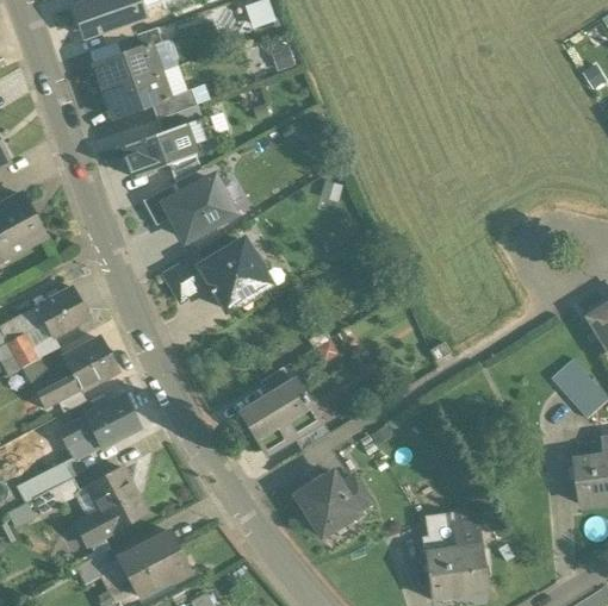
[(88,0),(74,6),(85,38),(104,31),(130,23),(146,17),(143,10),(140,0),(88,0)]
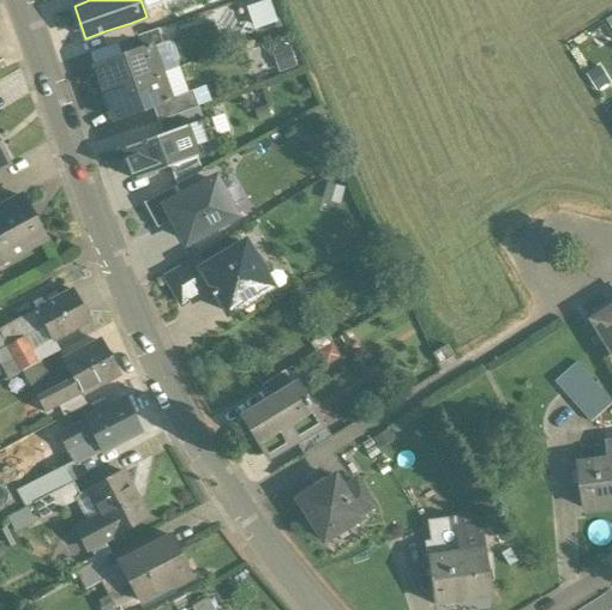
[(141,0),(144,10),(165,2),(163,0),(141,0)]
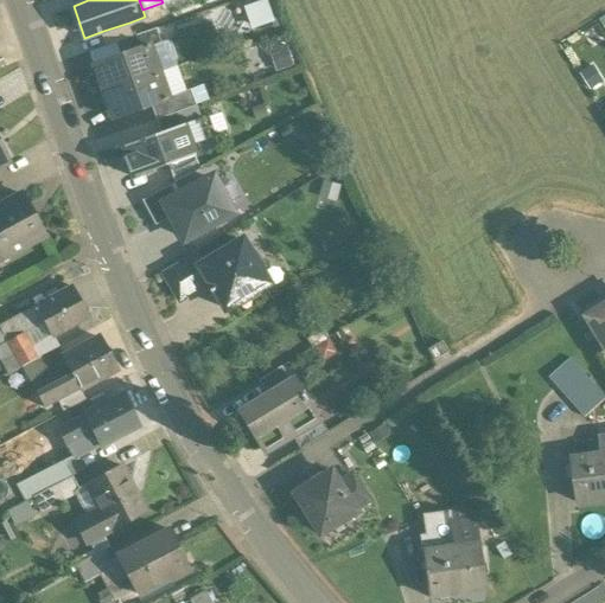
[(243,0),(247,24),(273,19),(269,0),(243,0)]
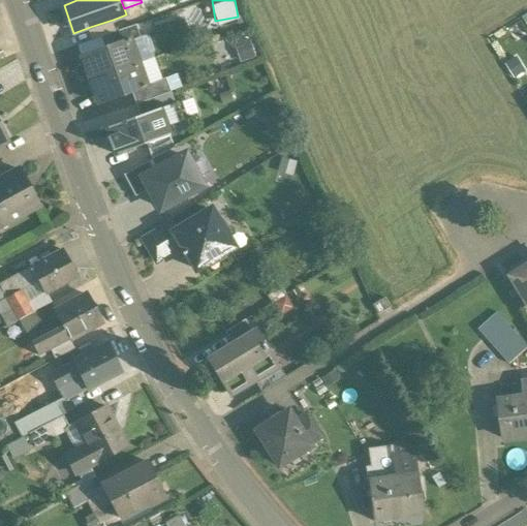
[(113,20),(90,27),(93,38),(102,35),(116,30),(113,20)]
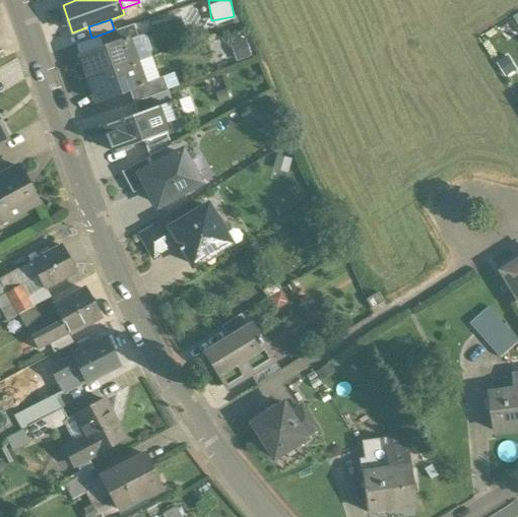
[(114,29),(101,35),(104,47),(129,38),(129,39),(139,36),(135,22),(114,29)]
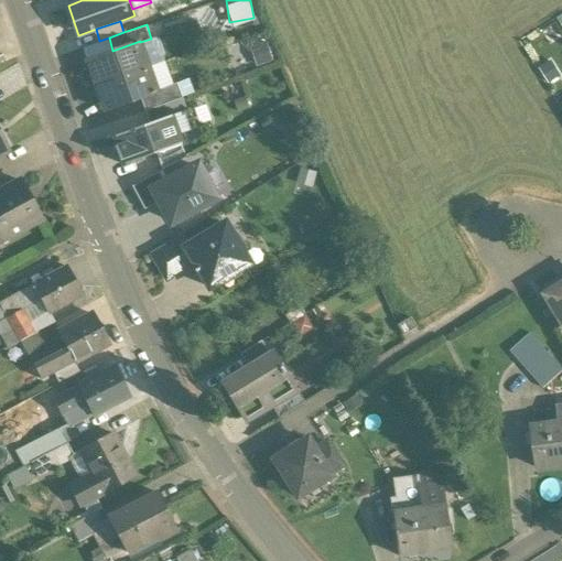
[(112,51),(88,60),(97,84),(149,66),(140,42),(140,41),(112,51)]
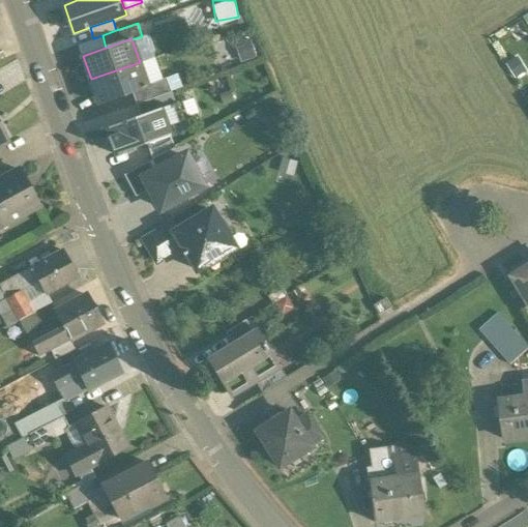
[(140,62),(91,79),(99,103),(133,90),(148,85),(148,84),(140,62)]
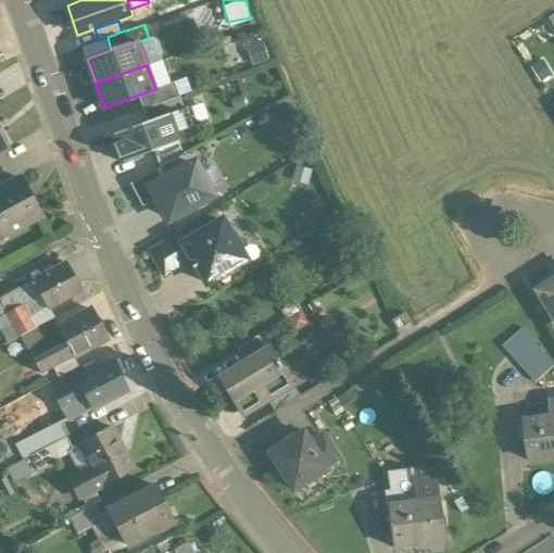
[(155,89),(139,95),(143,108),(180,95),(175,80),(155,88),(155,89)]
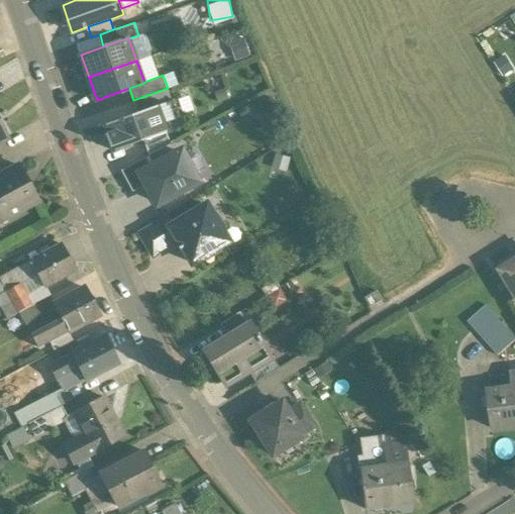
[(168,88),(133,100),(137,111),(158,104),(158,106),(172,101),(168,88)]
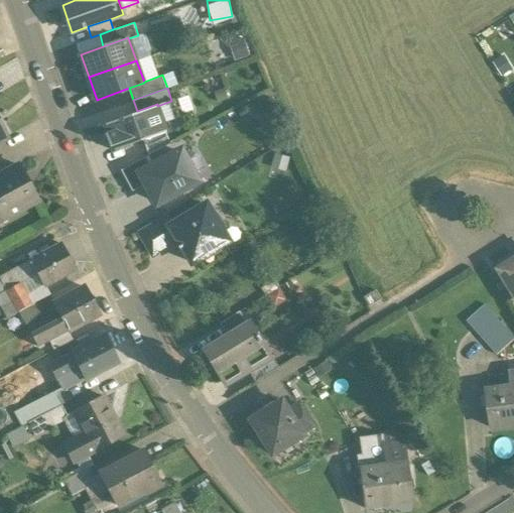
[(137,111),(105,123),(108,132),(106,133),(110,146),(113,145),(115,149),(144,139),(166,131),(157,106),(157,104),(137,111)]
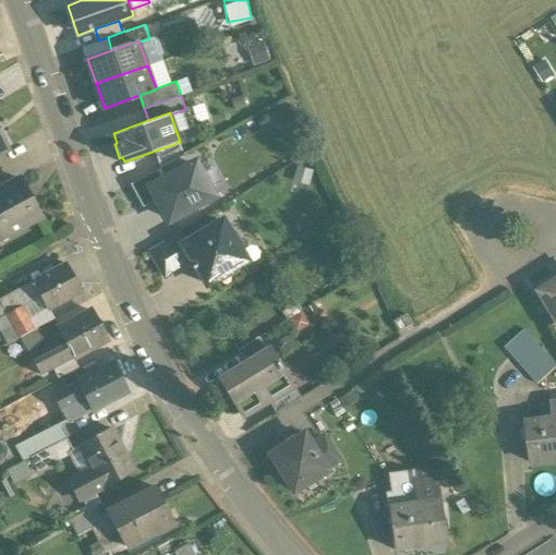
[(0,131),(0,153),(9,148),(0,131)]
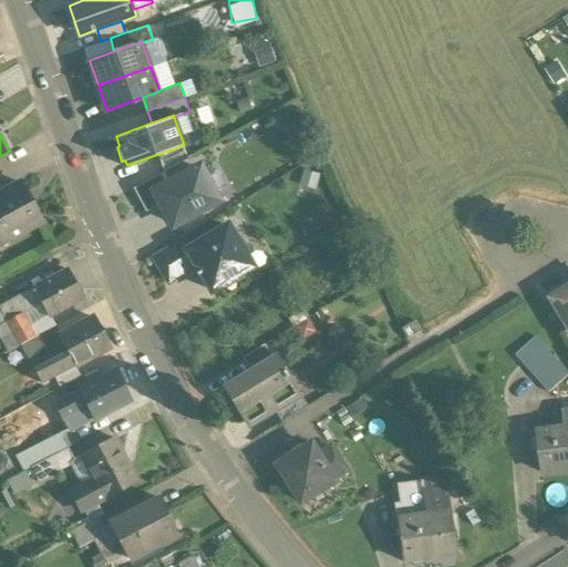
[(184,145),(159,154),(165,170),(166,169),(189,157),(184,145)]
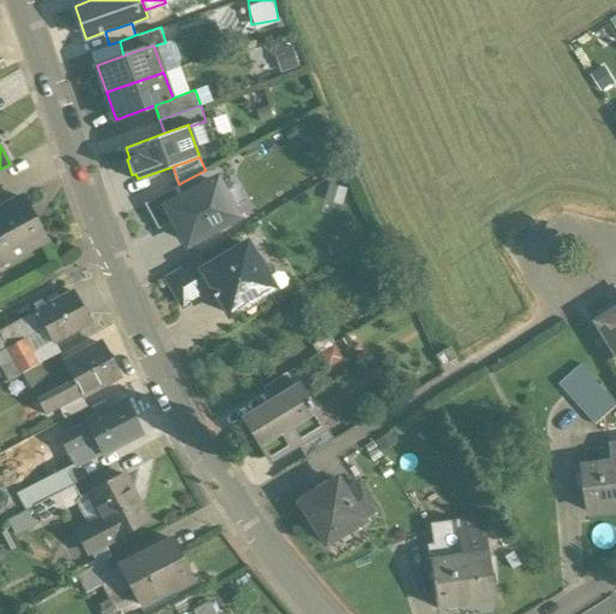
[(182,199),(170,206),(178,218),(190,241),(237,216),(218,180),(182,199)]
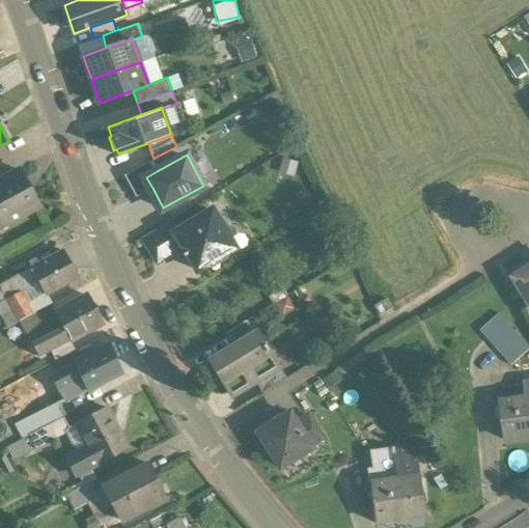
[(155,158),(154,159),(126,173),(137,196),(152,188),(146,177),(157,171),(151,161),(155,159),(155,158)]
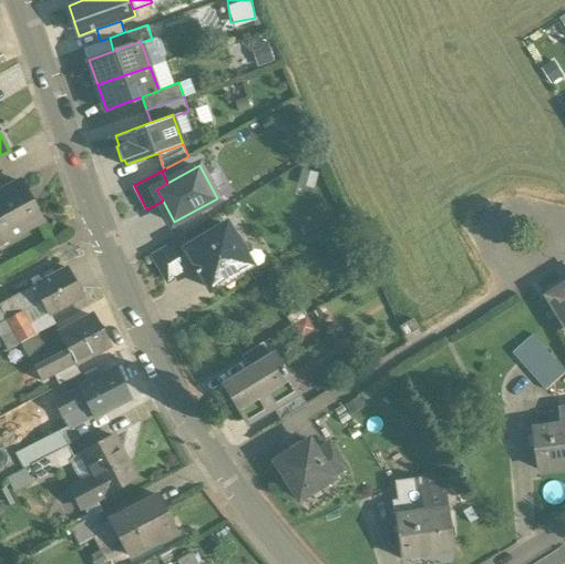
[(0,193),(0,225),(2,224),(10,238),(44,221),(22,181),(0,193)]
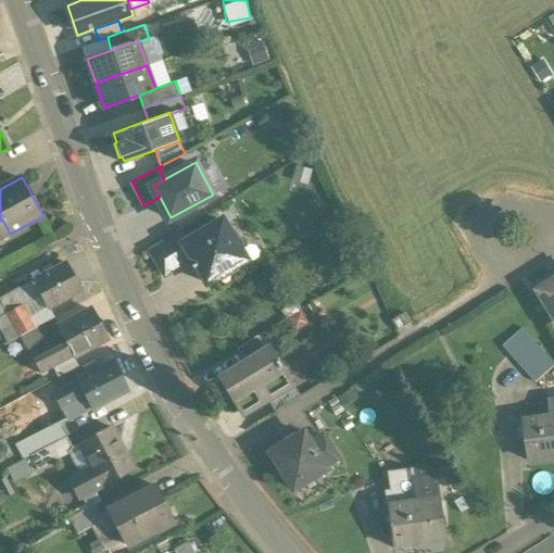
[(2,220),(0,221),(0,238),(10,234),(2,220)]
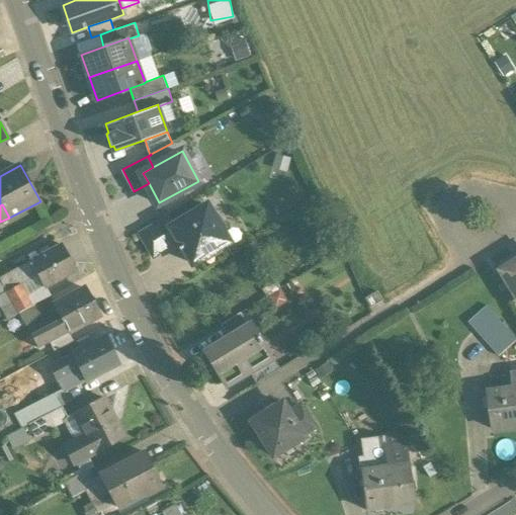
[(172,226),(171,226),(178,238),(193,262),(229,240),(223,230),(228,227),(219,211),(213,215),(207,204),(172,226)]
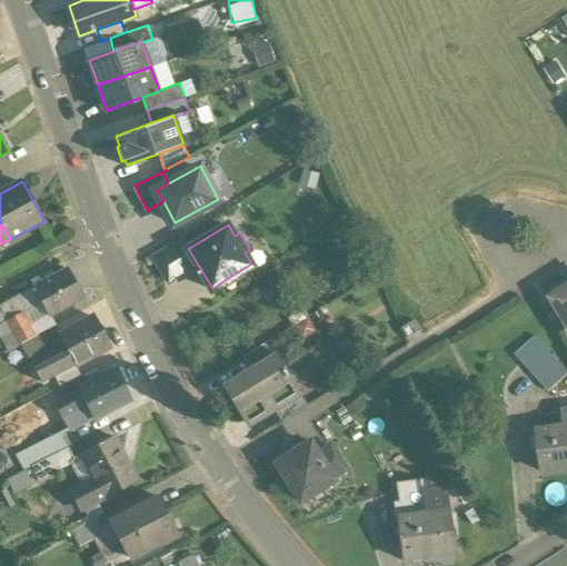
[(182,236),(155,252),(169,278),(196,261),(188,248),(189,248),(182,236)]
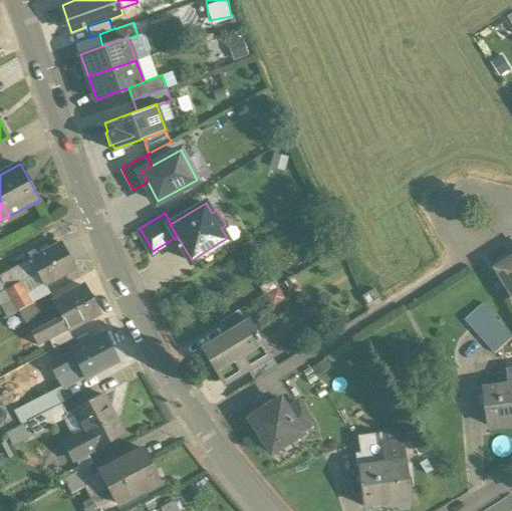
[(63,241),(17,266),(25,280),(40,272),(45,282),(45,283),(46,283),(76,266),(63,241)]
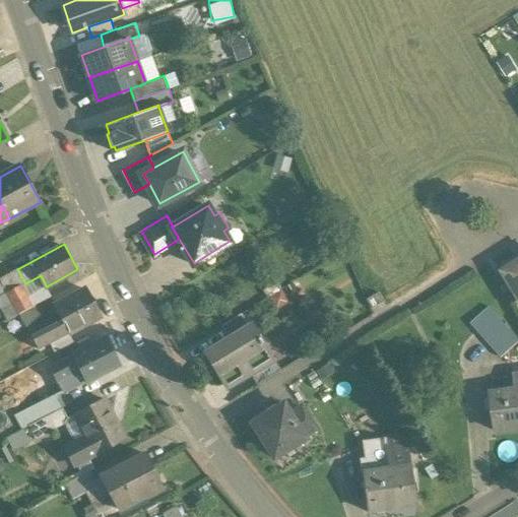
[(517,256),(512,260),(515,264),(506,269),(517,288),(517,256)]
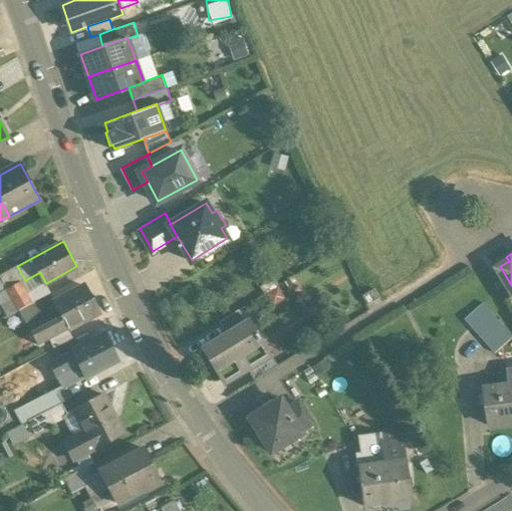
[(498,262),(500,266),(509,261),(506,257),(498,262)]
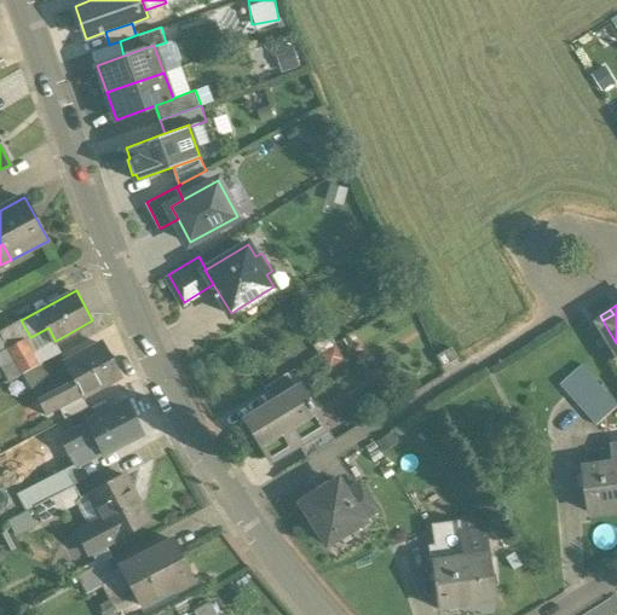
[(33,352),(26,340),(30,337),(21,320),(3,330),(24,371),(41,363),(48,358),(42,347),(33,352)]
